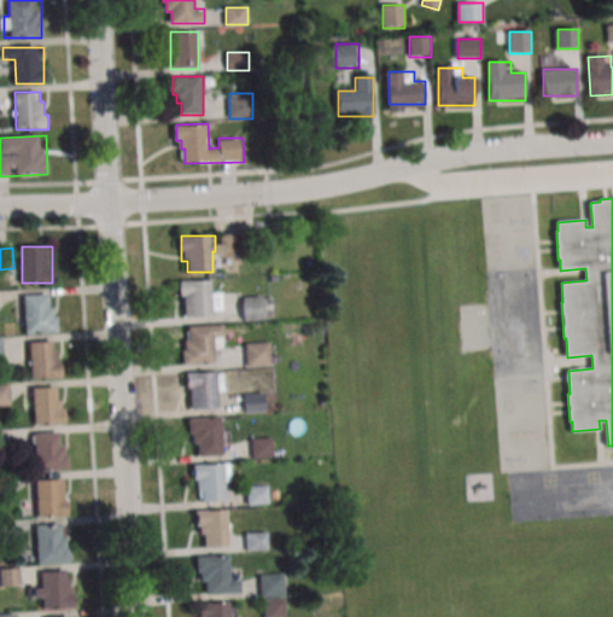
[(243,273),(241,257),(226,257),(227,274),(243,273)]
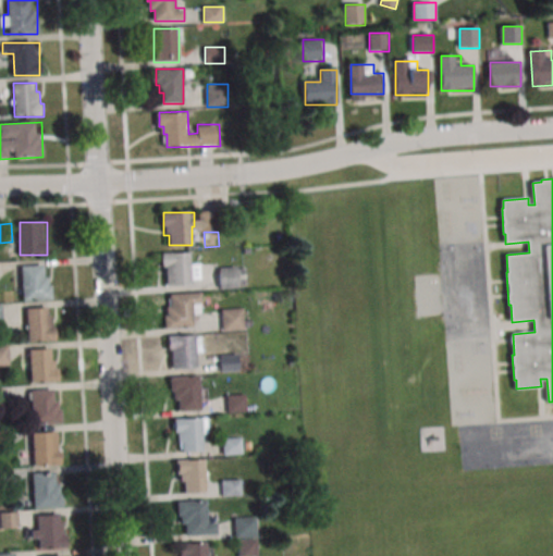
[(200,263),(191,263),(191,252),(163,252),(163,268),(169,268),(169,285),(200,285),(200,263)]
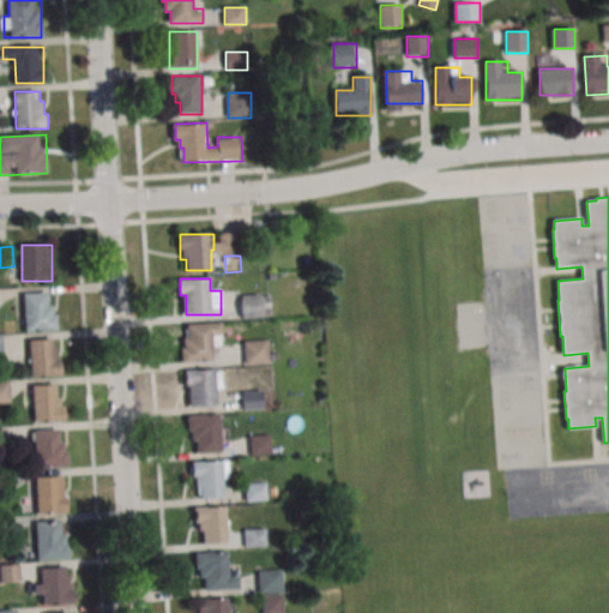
[(26,293),(26,331),(56,331),(56,293),(26,293)]
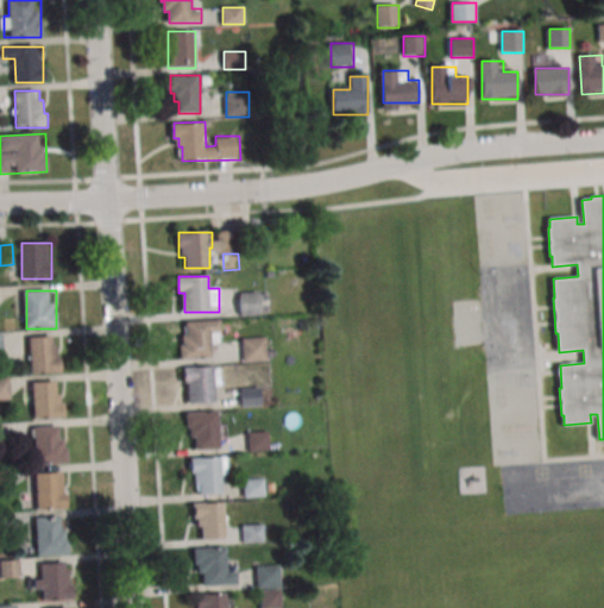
[(272,315),(272,292),(239,292),(239,315),(272,315)]
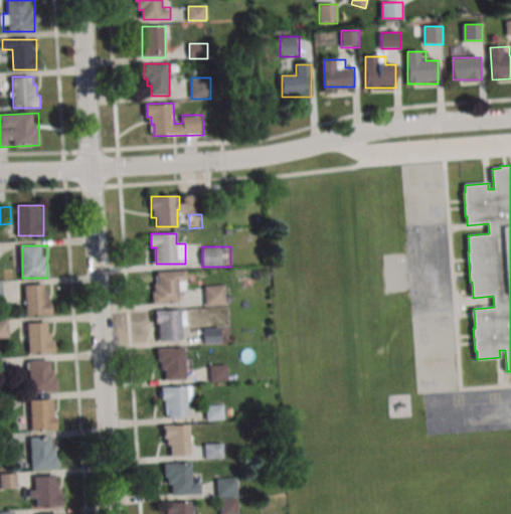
[(180,293),(187,293),(187,272),(158,273),(159,284),(155,284),(155,292),(153,292),(153,305),(180,304),(180,293)]
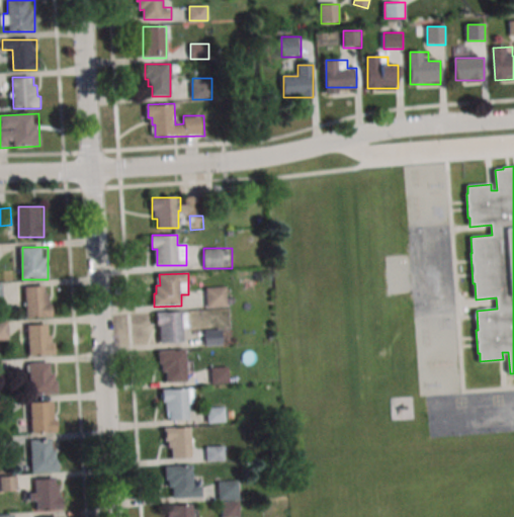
[(26,317),(51,317),(51,286),(26,286),(26,317)]
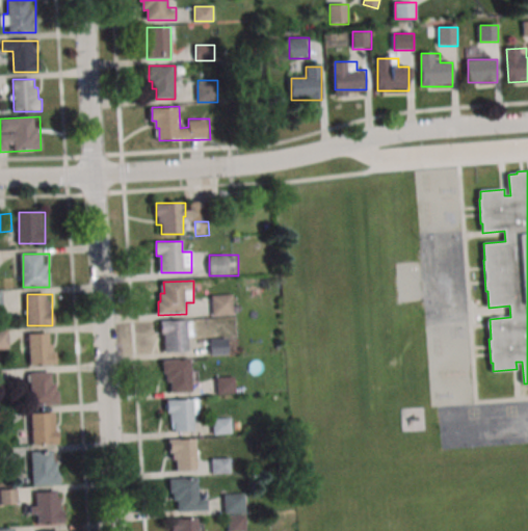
[(235,294),(214,294),(214,315),(235,315),(235,294)]
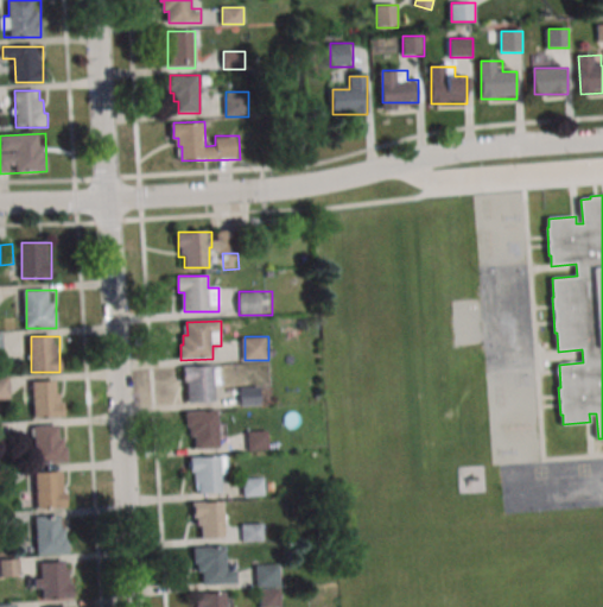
[(186,367),(186,380),(190,380),(191,400),(216,400),(216,384),(221,384),(221,370),(217,370),(215,366),(186,367)]
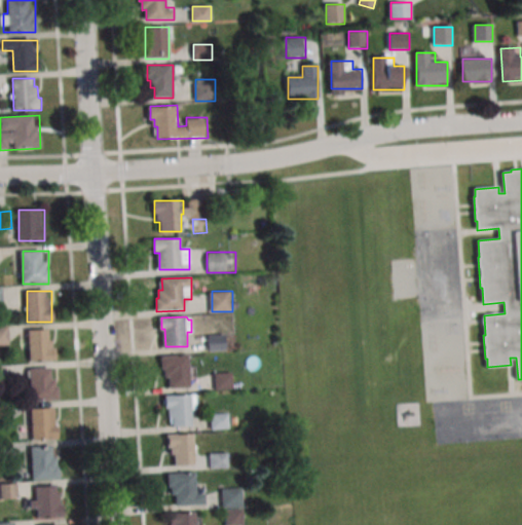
[(0,344),(9,344),(9,328),(0,328),(0,344)]
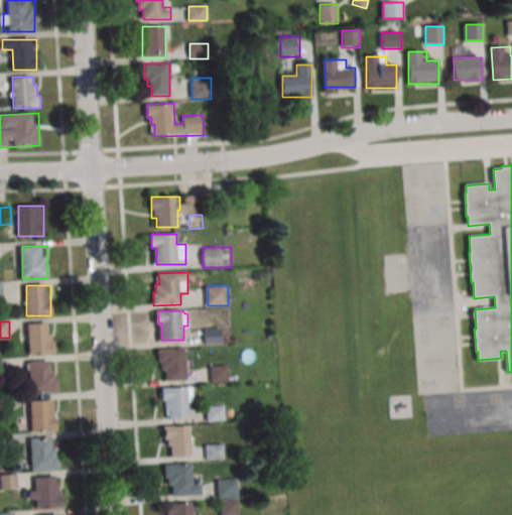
[(53,354),(53,324),(29,324),(29,354),(53,354)]
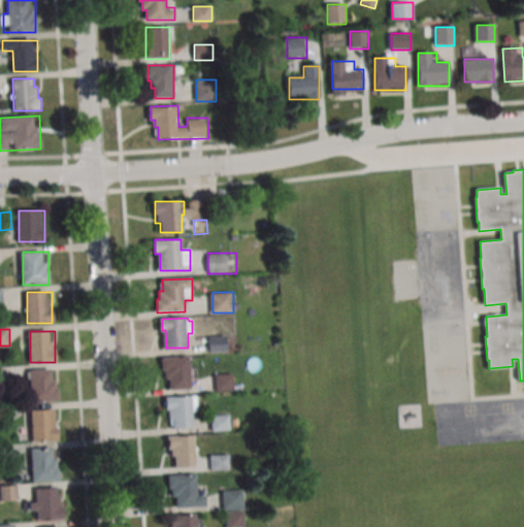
[(210,335),(210,352),(228,352),(228,335),(210,335)]
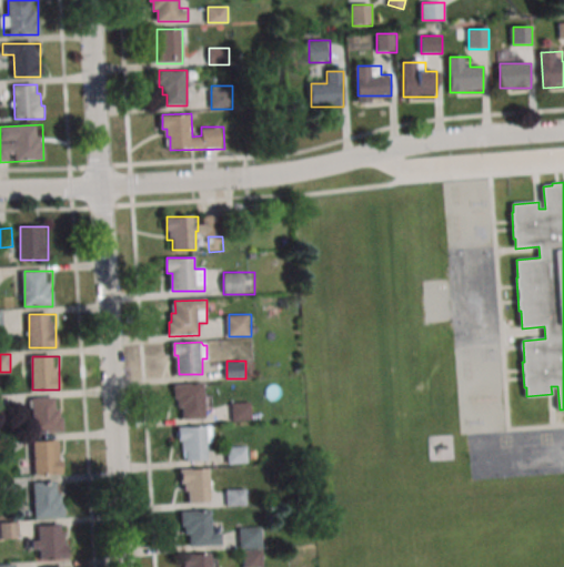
[(174,382),(174,400),(180,401),(180,406),(184,406),(184,419),(205,419),(207,382),(174,382)]
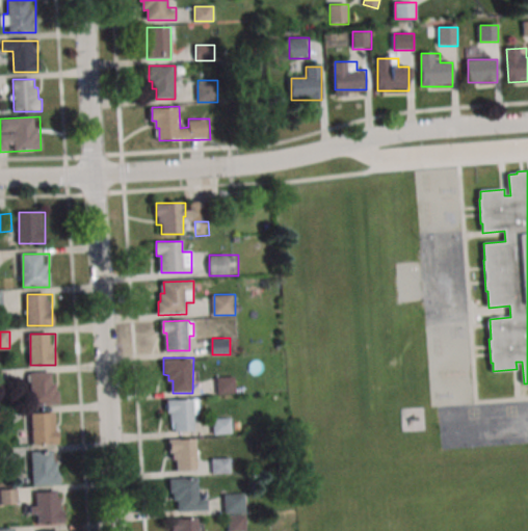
[(54,372),(32,373),(32,405),(61,405),(60,392),(58,392),(58,382),(54,383),(54,372)]
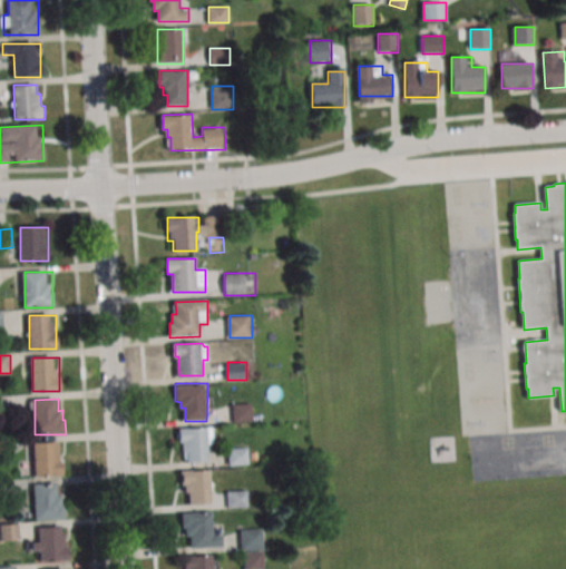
[(254,404),(234,404),(234,422),(254,422),(254,404)]
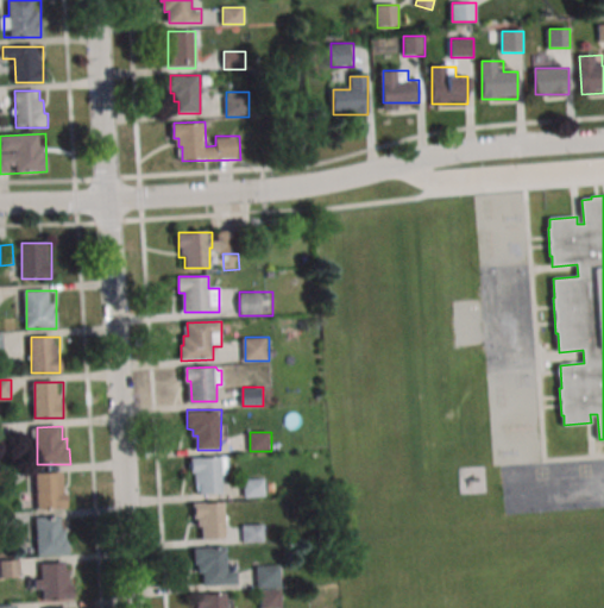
[(202,495),(226,494),(225,477),(231,476),(231,456),(192,457),(193,474),(196,472),(197,483),(202,483),(202,495)]
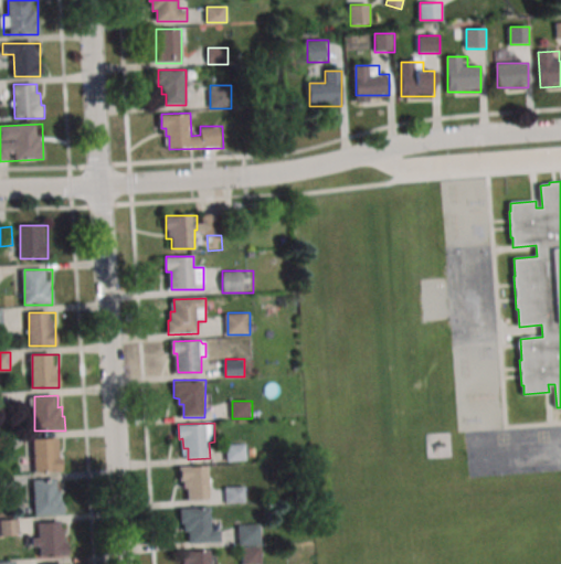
[(0,453),(13,453),(12,437),(0,437),(0,453)]
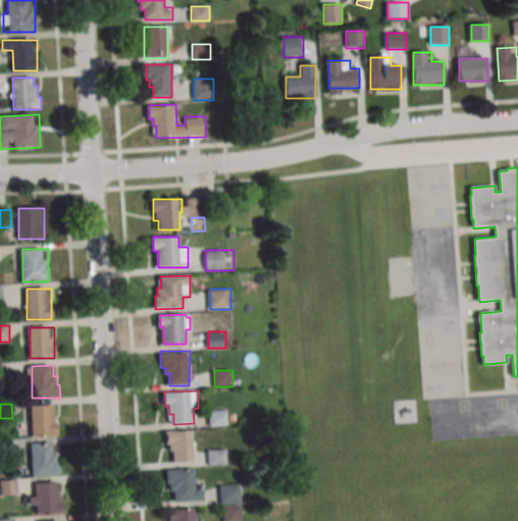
[(57,405),(32,405),(32,436),(57,436),(57,405)]
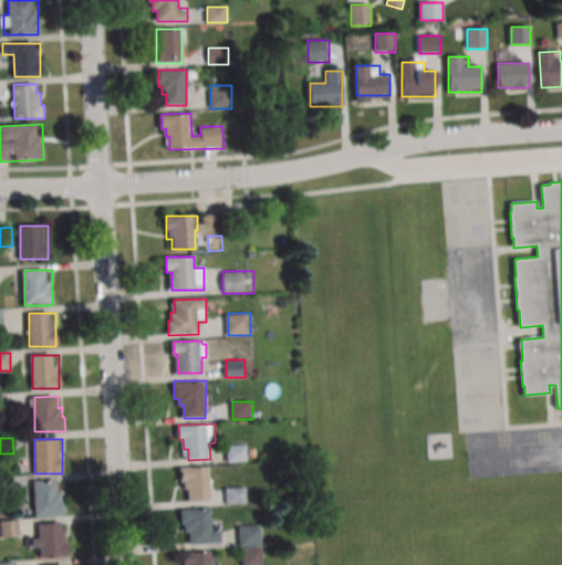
[(248,462),(247,445),(228,446),(229,462),(248,462)]
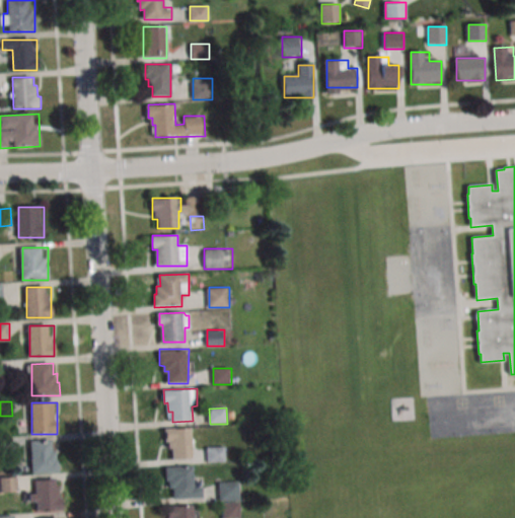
[(194,459),(193,428),(166,428),(166,442),(170,442),(170,449),(174,449),(174,459),(194,459)]
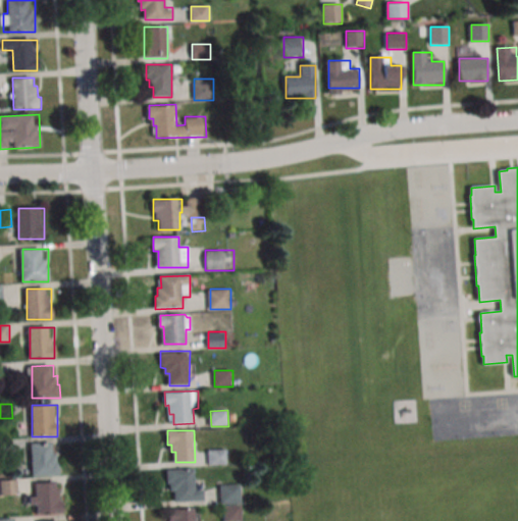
[(0,441),(10,441),(10,459),(0,459),(0,441)]
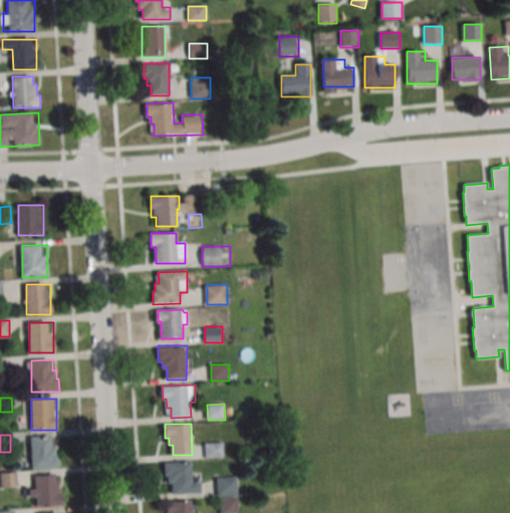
[(58,468),(58,445),(53,445),(53,437),(31,437),(31,468),(58,468)]
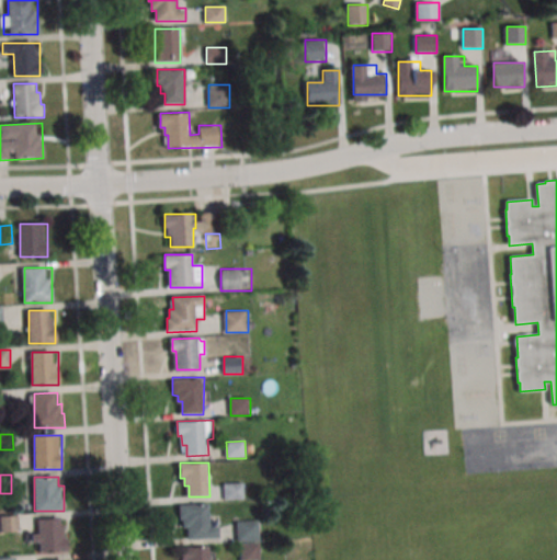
[(226,483),(226,500),(245,500),(245,483),(226,483)]
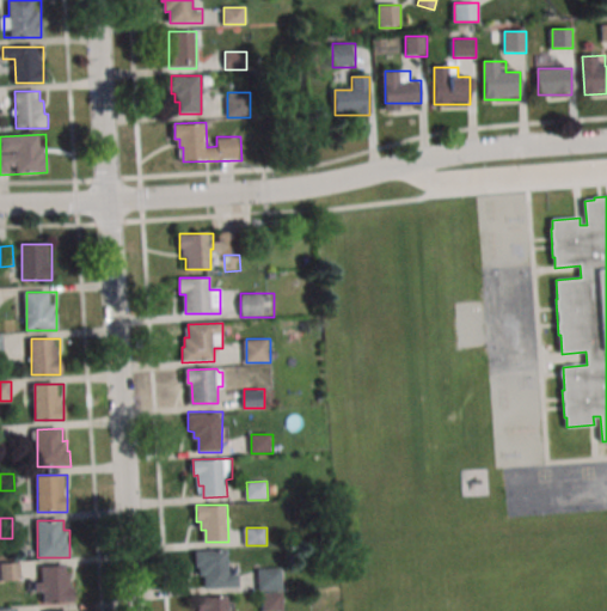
[(196,550),(196,567),(201,567),(201,587),(240,586),(240,573),(230,573),(230,550),(196,550)]
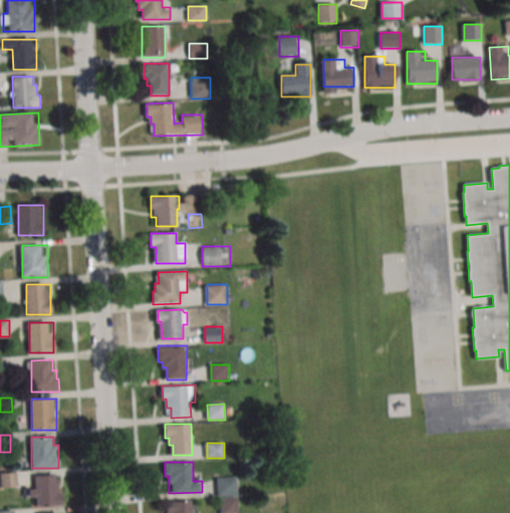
[(17,474),(0,474),(0,487),(17,487),(17,474)]
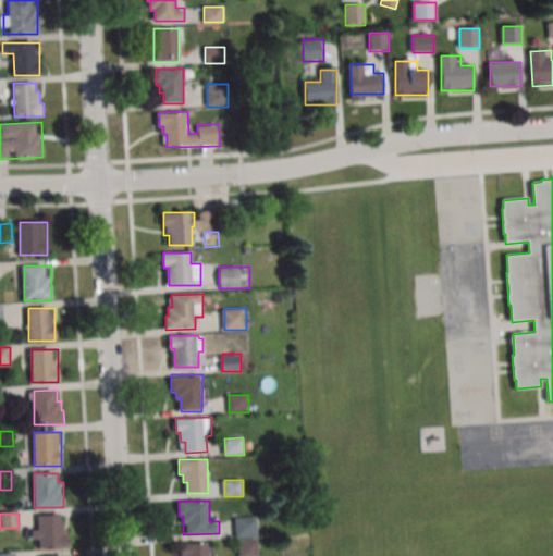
[(66,515),(38,515),(38,528),(32,528),(32,540),(38,540),(38,548),(66,548),(66,515)]
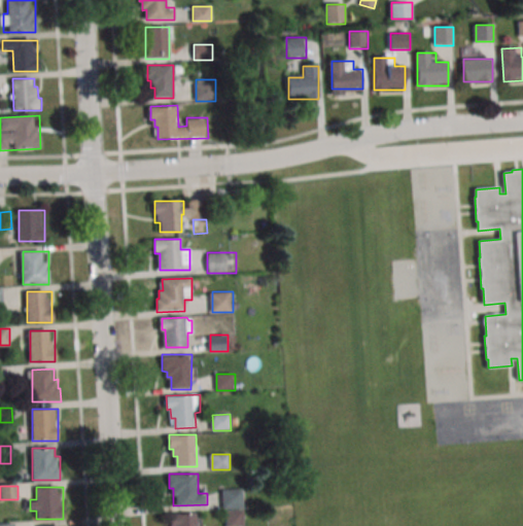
[(223,490),(224,510),(244,507),(243,489),(223,490)]
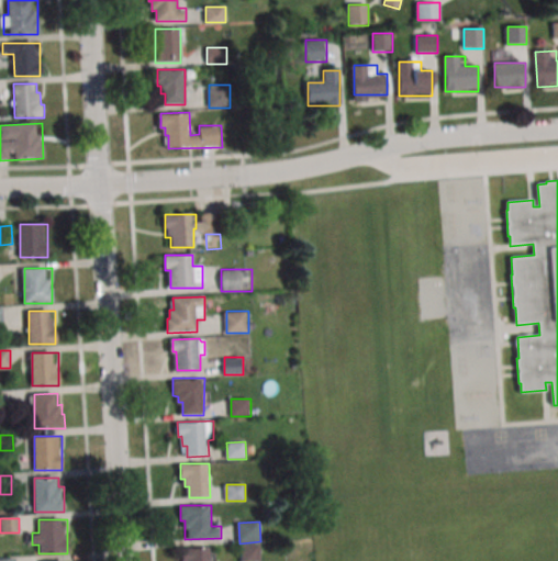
[(261,560),(260,545),(242,546),(242,560),(261,560)]
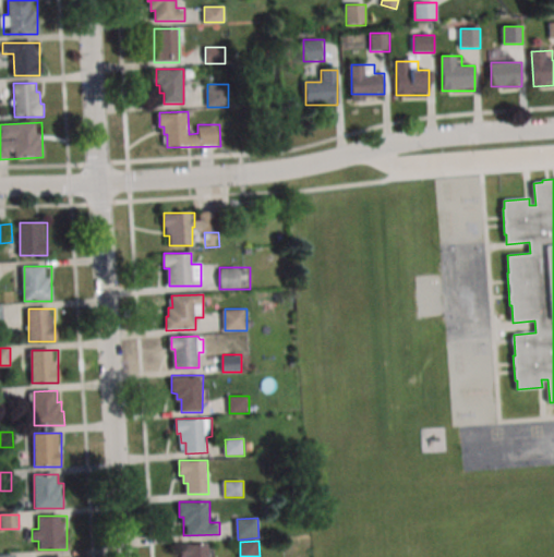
[(216,556),(216,544),(183,544),(183,556),(216,556)]
